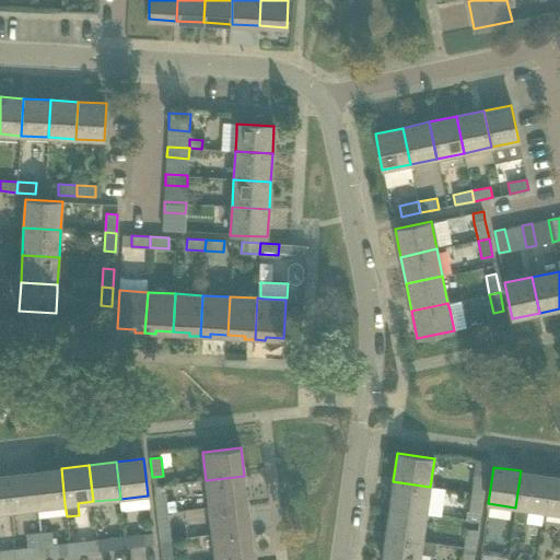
[(65,504),(61,468),(34,470),(37,508),(65,504)]
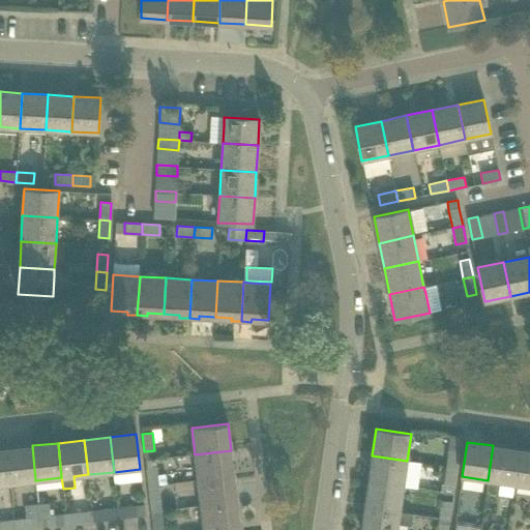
[(35,480),(32,445),(6,448),(9,483),(35,480)]
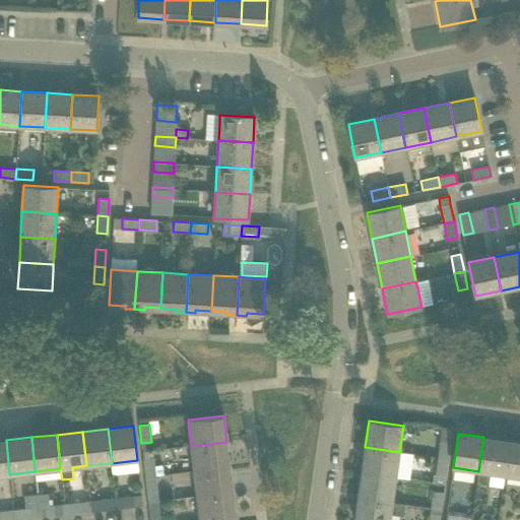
[(504,474),(509,441),(483,437),(478,471),(479,471),(477,483),(489,485),(491,473),(504,474)]
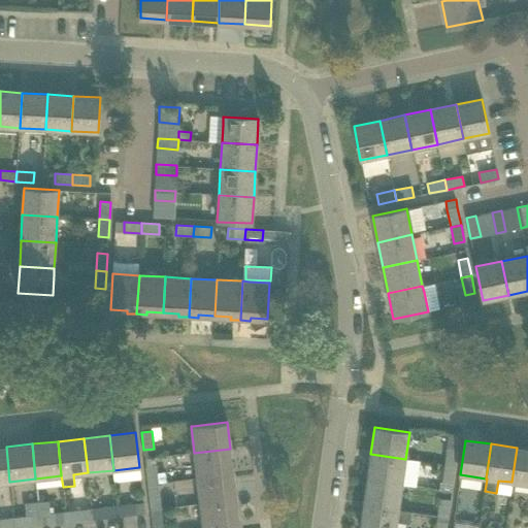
[(0,483),(9,482),(6,447),(0,447),(0,483)]
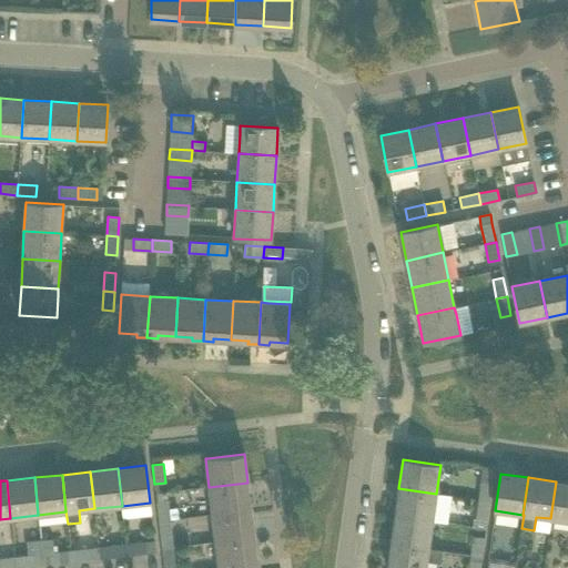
[(489,501),(492,483),(482,480),(478,499),(489,501)]
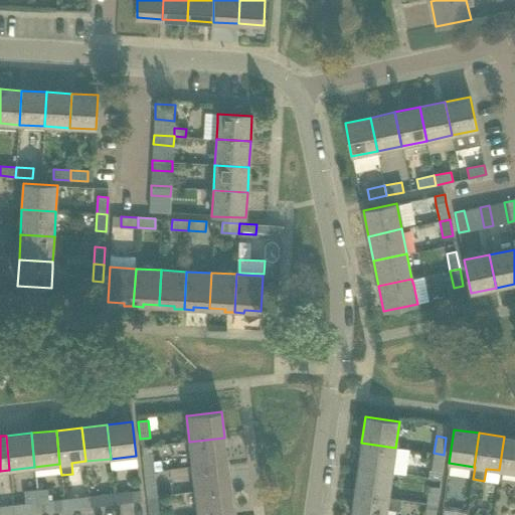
[(514,472),(514,438),(504,437),(499,470),(514,472)]
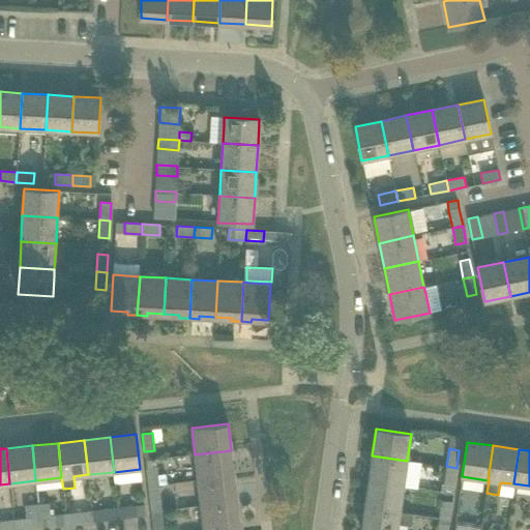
[(234,476),(231,450),(195,454),(198,480),(234,476)]
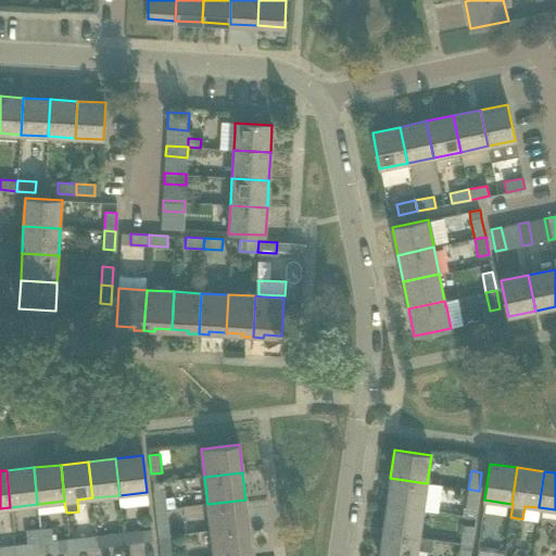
[(422,510),(427,483),(390,478),(387,505),(422,510)]
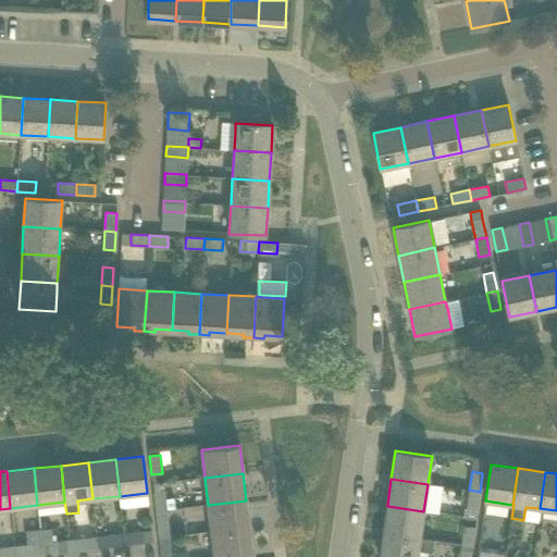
[(478,510),(480,492),(469,490),(467,508),(478,510)]
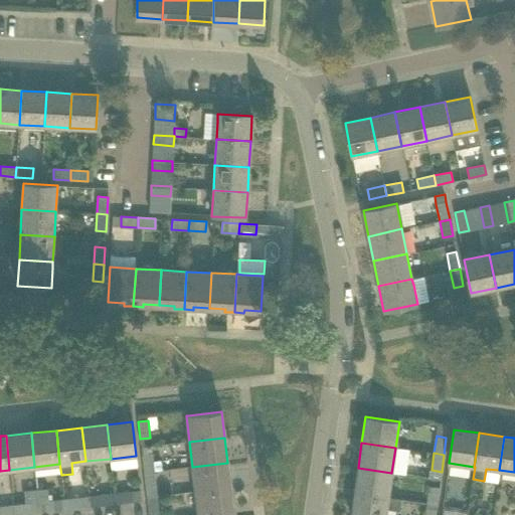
[(152,454),(142,455),(144,472),(154,471),(162,470),(161,461),(153,463),(152,454)]
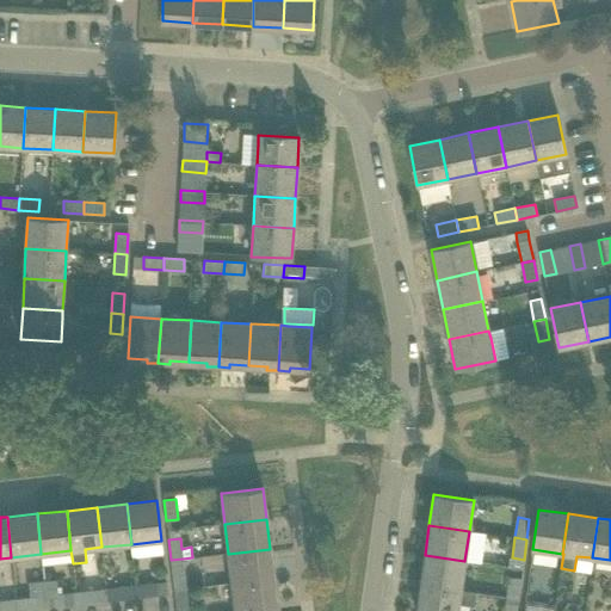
[(273,579),(270,549),(228,554),(232,584),(273,579)]
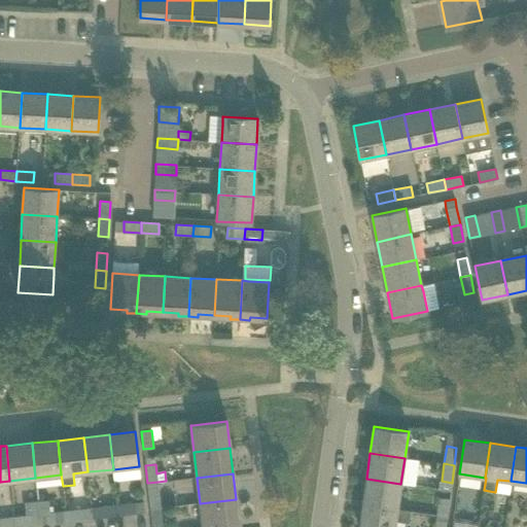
[(397,510),(400,484),(366,479),(362,504),(397,510)]
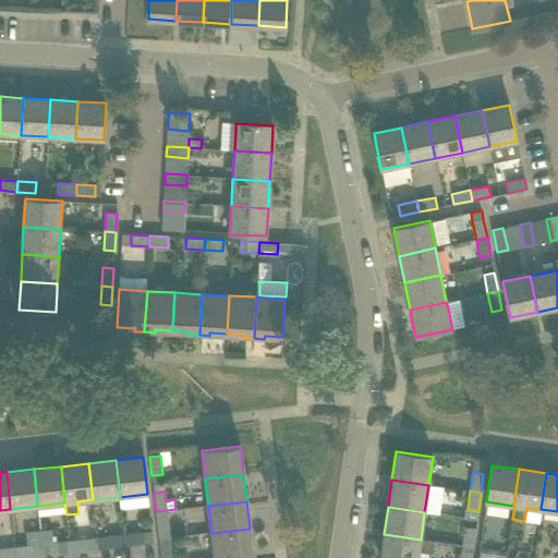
[(169,529),(167,510),(156,511),(158,530),(169,529)]
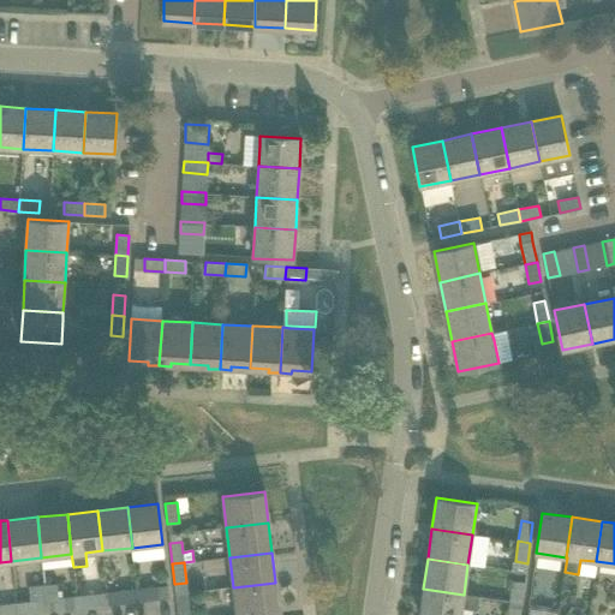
[(512,580),(509,601),(521,603),(524,583),(512,580)]
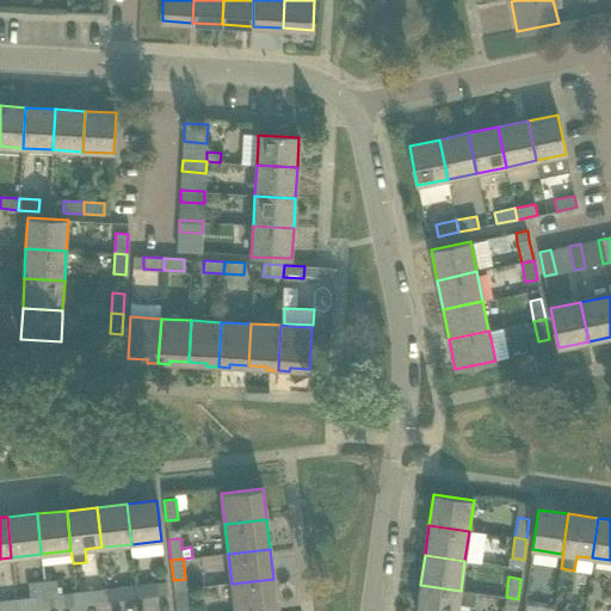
[(253,610),(277,609),(273,579),(232,584),(234,610),(253,610)]
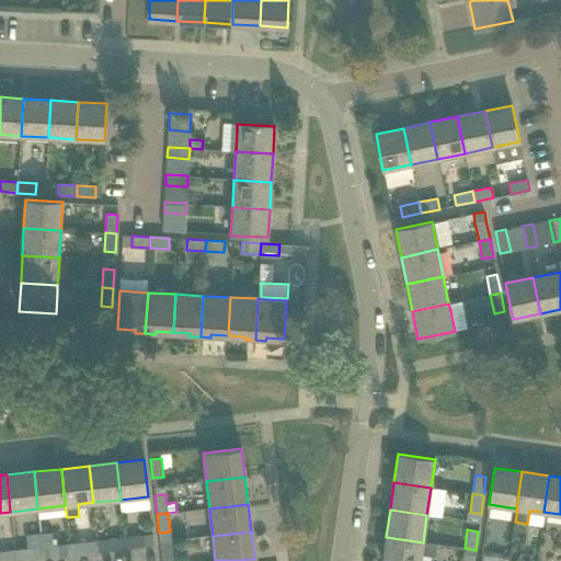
[(145,546),(144,536),(125,537),(126,548),(145,546)]
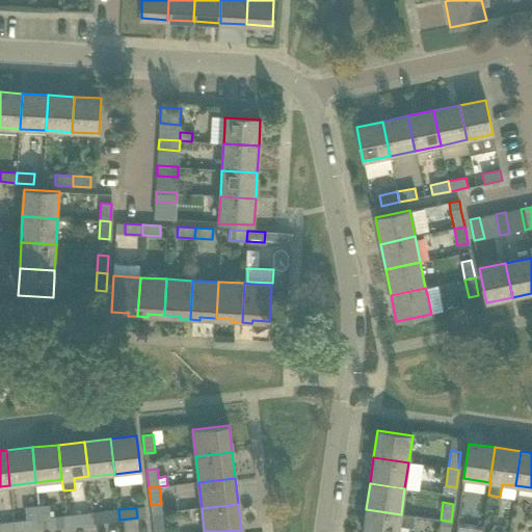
[(120,520),(118,509),(101,511),(102,522),(120,520)]
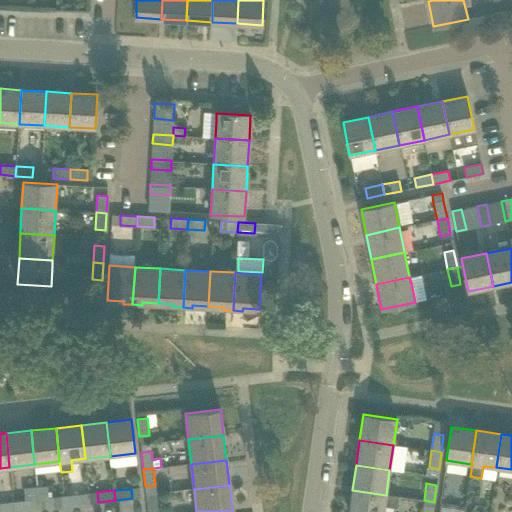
[(399,497),(386,495),(352,490),(349,511),(383,511),(384,506),(397,508),(399,497)]
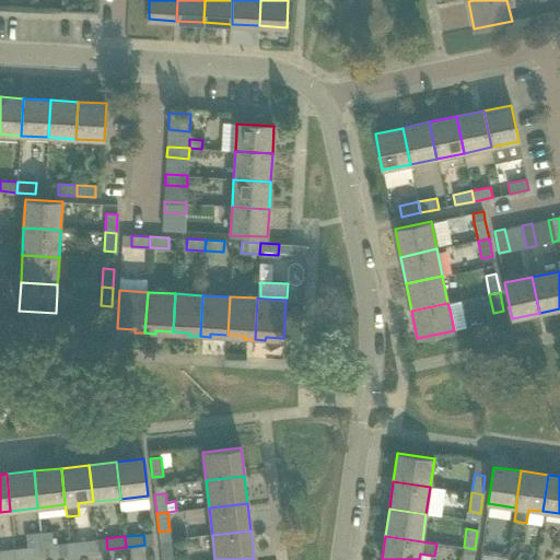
[(90,551),(88,540),(69,543),(71,553),(90,551)]
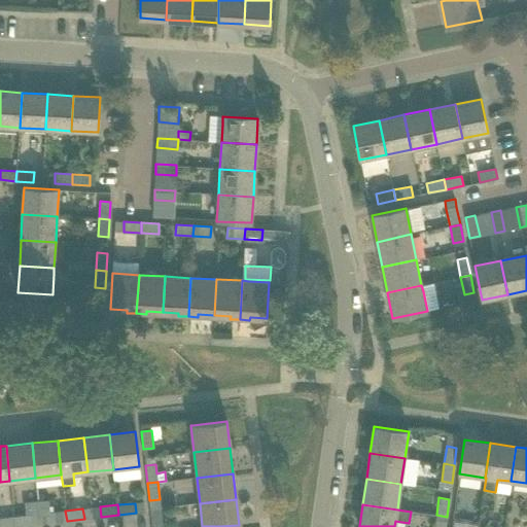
[(67,521),(65,511),(50,513),(51,523),(67,521)]
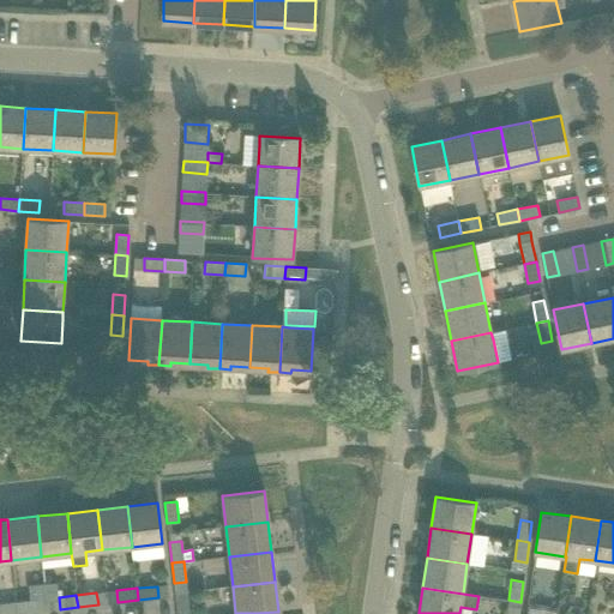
[(518,613),(521,602),(509,600),(506,613),(518,613)]
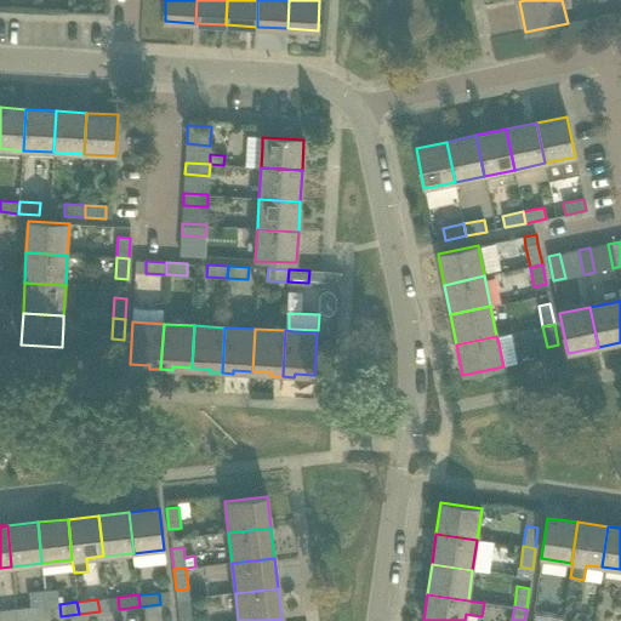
[(33,620),(32,608),(16,609),(18,620),(33,620)]
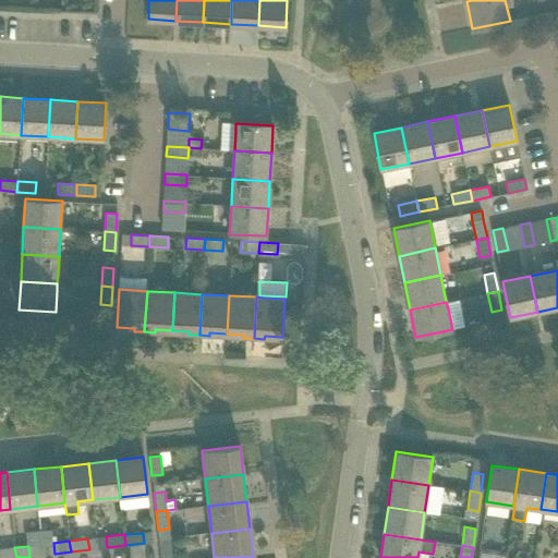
[(172,557),(171,546),(160,548),(160,557),(172,557)]
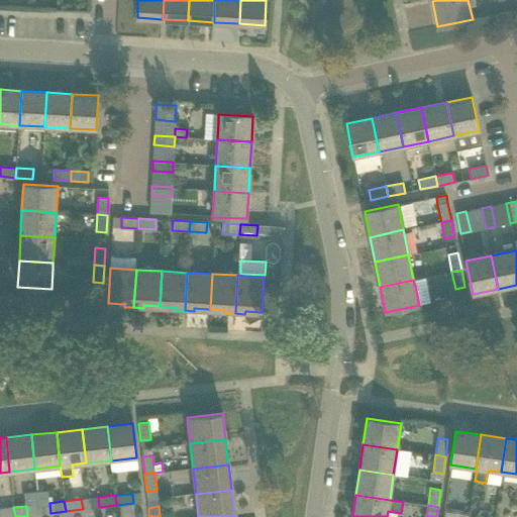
[(0,516),(13,516),(15,516),(13,507),(0,508),(0,516)]
